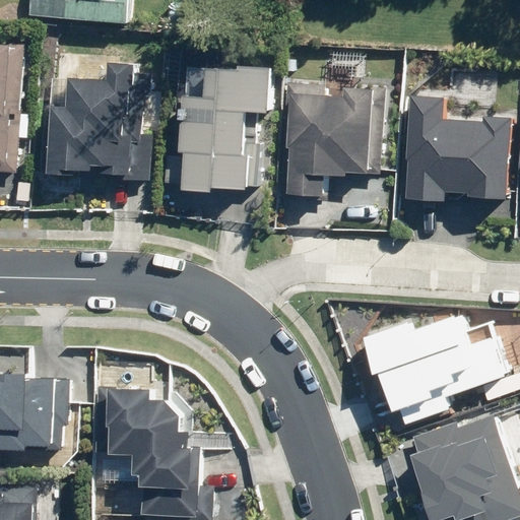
[(31,0),(30,14),(129,22),(131,0),(31,0)]
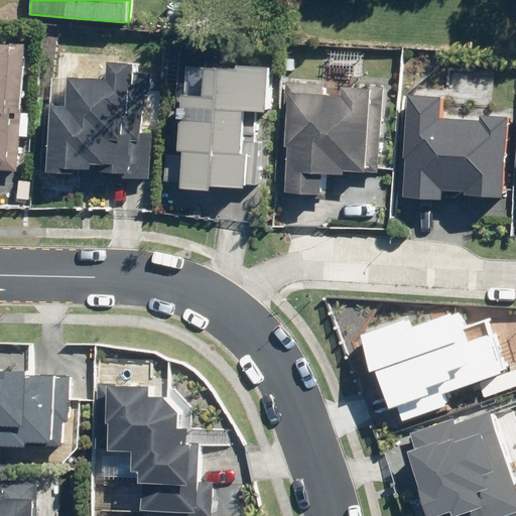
[(10,47),(0,46),(0,171),(19,172),(24,110),(20,110),(25,45),(10,44),(10,47)]
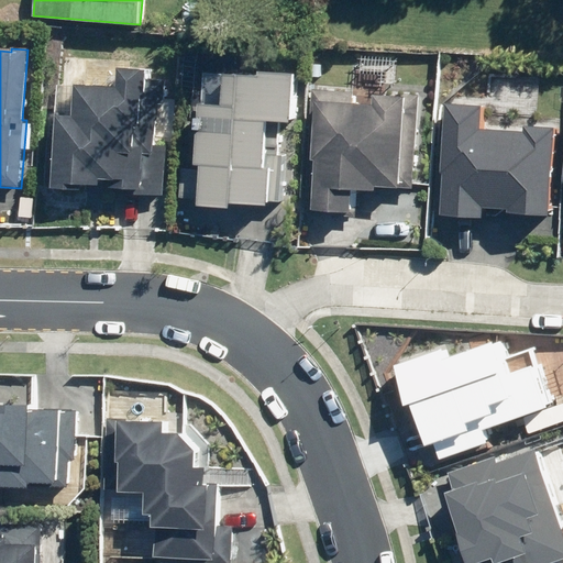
[(56,118),(52,191),(89,194),(89,188),(98,188),(98,183),(110,183),(109,190),(141,192),(144,150),(133,148),(134,131),(139,131),(141,98),(145,98),(146,73),(118,70),(117,89),(58,85),(56,112),(73,113),(73,119),(56,118)]
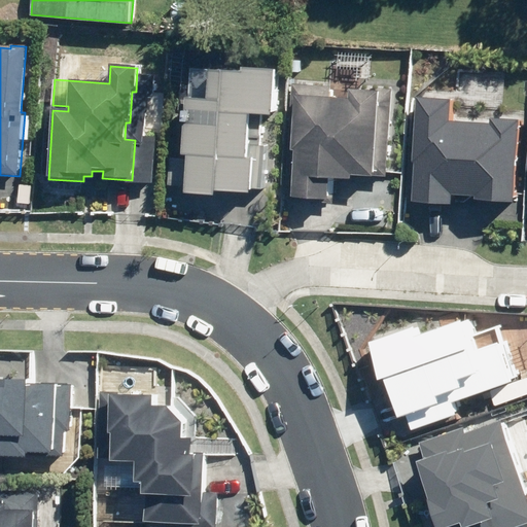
[(271,116),(274,71),(242,69),(242,73),(192,69),(190,99),(187,99),(187,111),(182,111),(181,124),(186,125),(183,159),(172,157),(170,186),(185,187),(184,196),(213,197),(213,192),(248,196),(250,160),(245,160),(248,115),(271,116)]
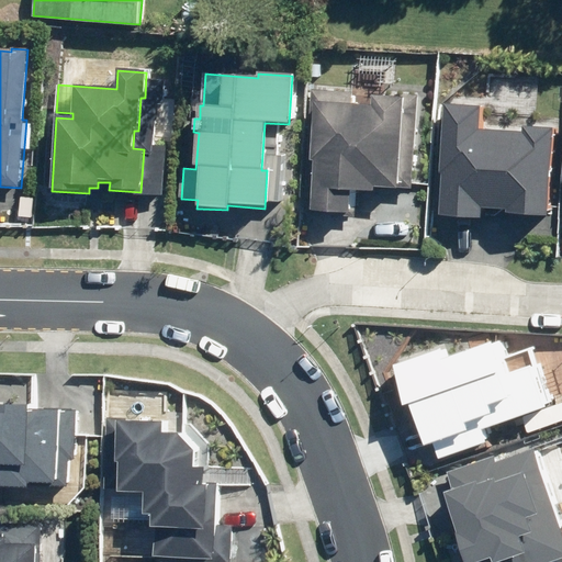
[(374,107),(317,102),(314,145),(311,145),(305,213),(328,215),(329,213),(350,215),(352,192),(373,193),(374,189),(397,190),(405,99),(374,97),(374,107)]
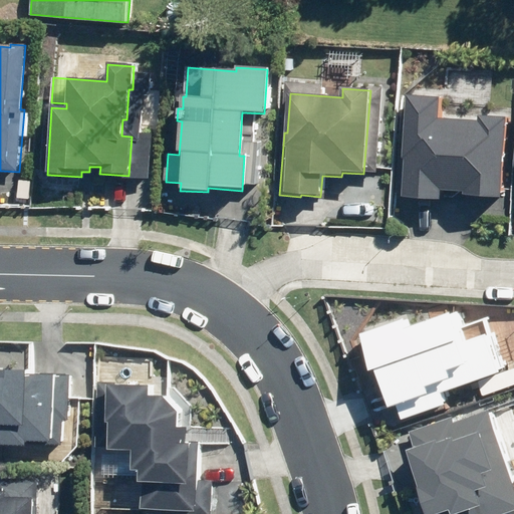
[(499,201),(505,118),(479,116),(478,122),(440,119),(441,98),(409,96),(404,149),(402,149),(398,198),(440,202),(441,192),(463,194),(462,198),(499,201)]
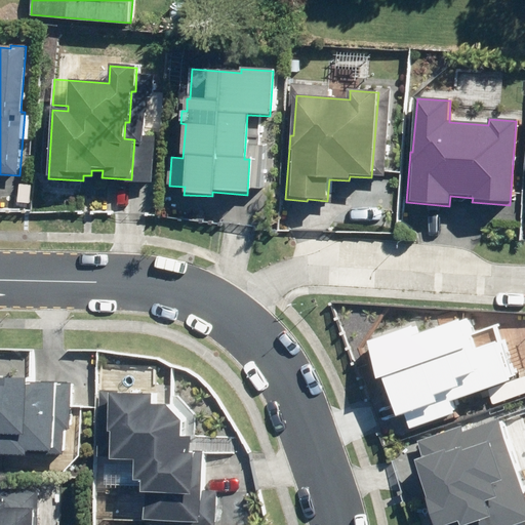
[(416,325),(374,339),(365,341),(375,377),(381,376),(395,416),(404,414),(406,423),(455,409),(451,401),(514,378),(497,326),(475,333),(471,319),(419,333),(416,325)]
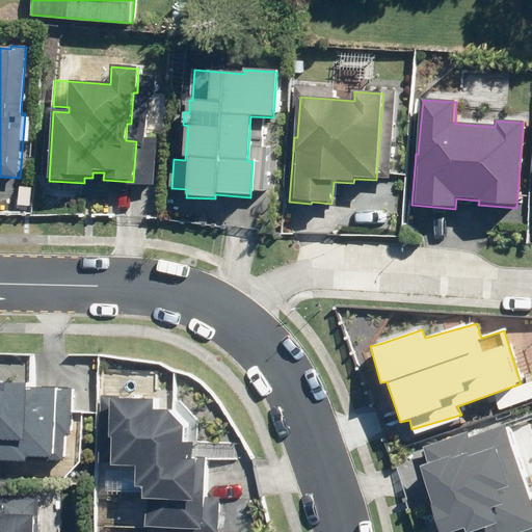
[(0,457),(63,461),(65,393),(23,392),(23,384),(4,384),(4,391),(0,391),(0,457)]
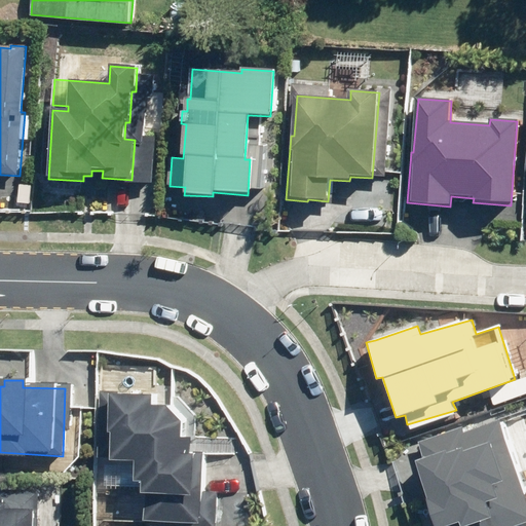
[(179,441),(179,424),(164,408),(151,408),(151,397),(118,397),(118,392),(100,392),(99,457),(109,457),(108,461),(134,462),(134,482),(140,483),(140,494),(144,494),(143,521),(199,523),(202,454),(189,453),(190,441),(179,441)]
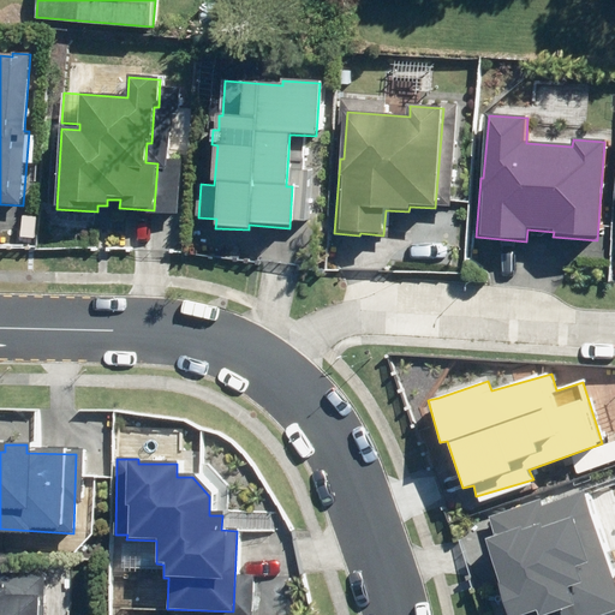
[(495,536),(484,539),(506,614),(524,614),(536,611),(537,614),(601,614),(614,610),(614,584),(584,493),(543,500),(488,517),(495,536)]
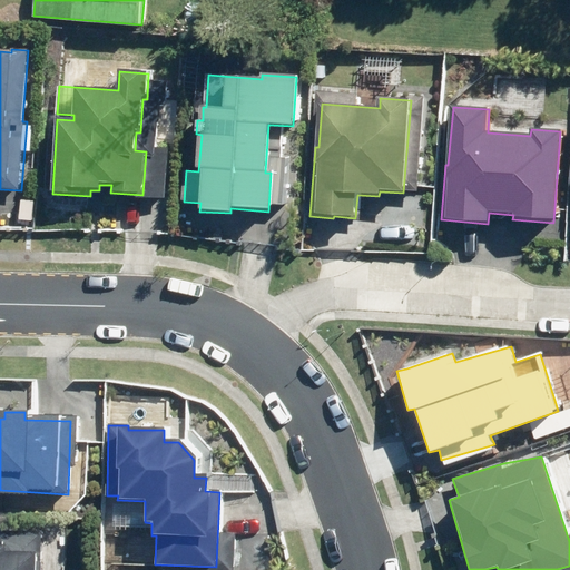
[(0,569),(32,569),(33,563),(39,563),(40,534),(0,532),(0,569)]
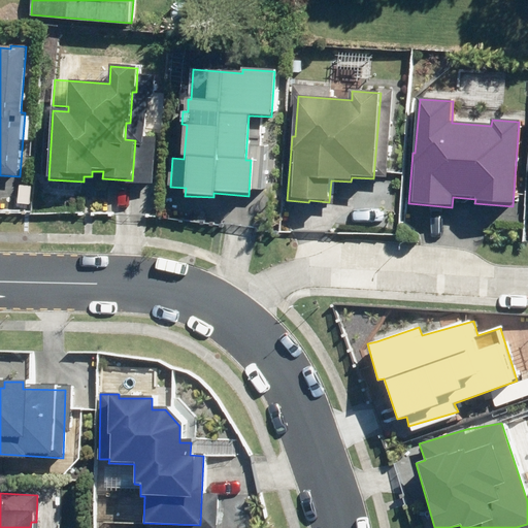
All buildings are outlined.
